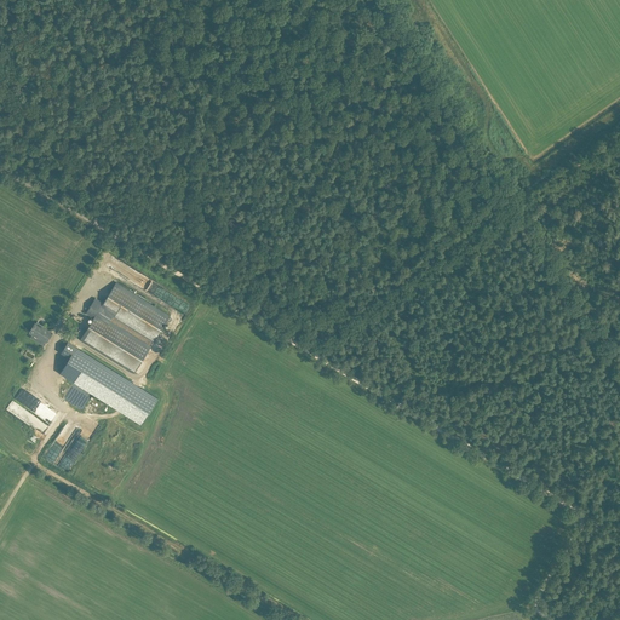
[(154,343),(167,321),(170,316),(116,282),(103,303),(96,298),(86,313),(95,317),(81,338),(135,372),(151,346),(110,320),(113,317),(154,343)]
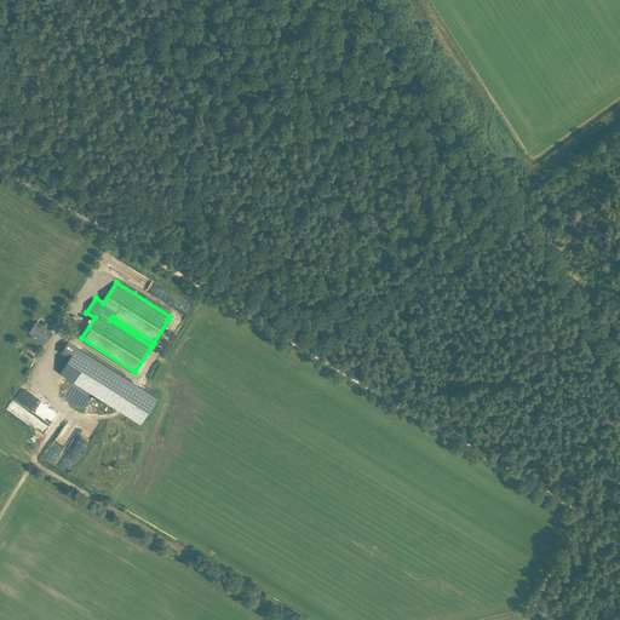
[(47,342),(49,338),(52,333),(35,322),(30,331),(47,342)]
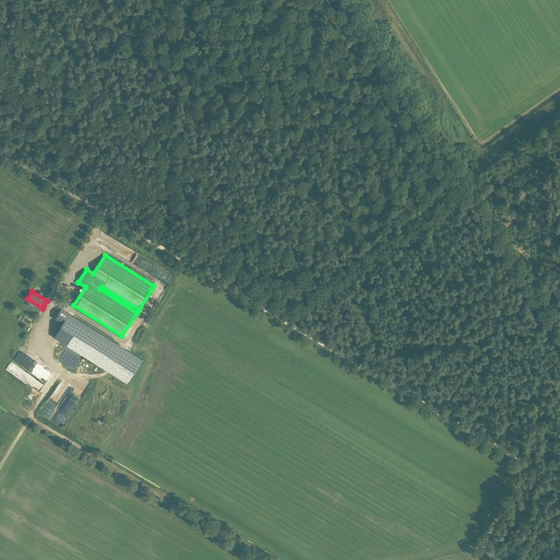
[(62,323),(54,336),(114,373),(128,383),(143,360),(61,308),(55,318),(62,323)]
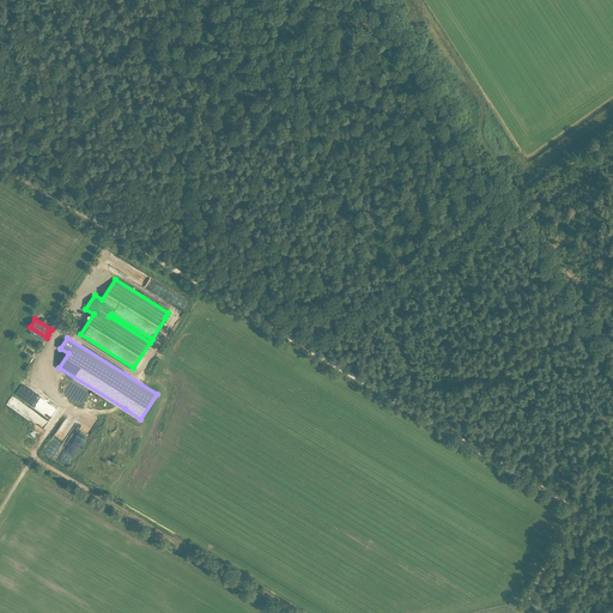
[(42,430),(48,423),(18,400),(14,404),(12,401),(10,406),(42,430)]
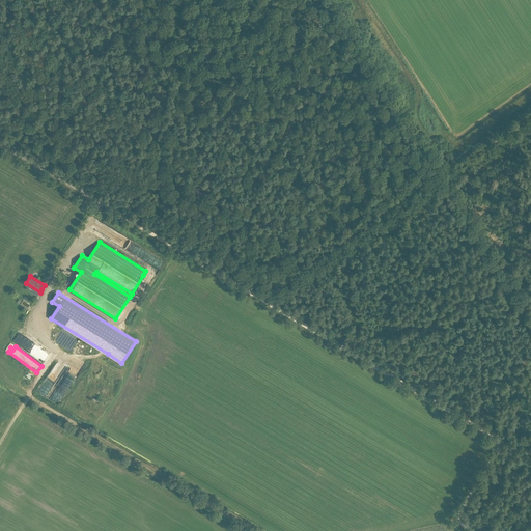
[(49,398),(57,404),(84,366),(76,360),(49,398)]
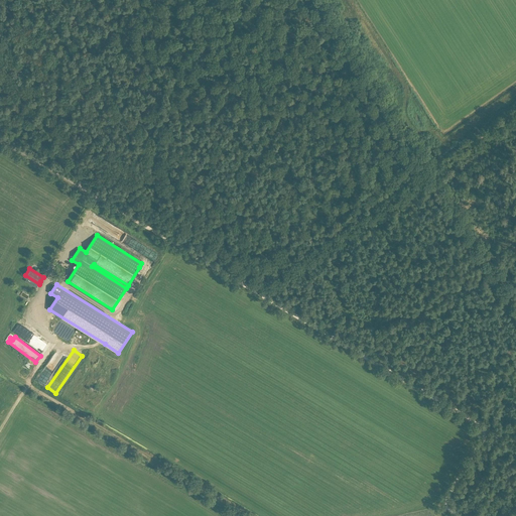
[(49,361),(36,381),(44,386),(57,366),(49,361)]
